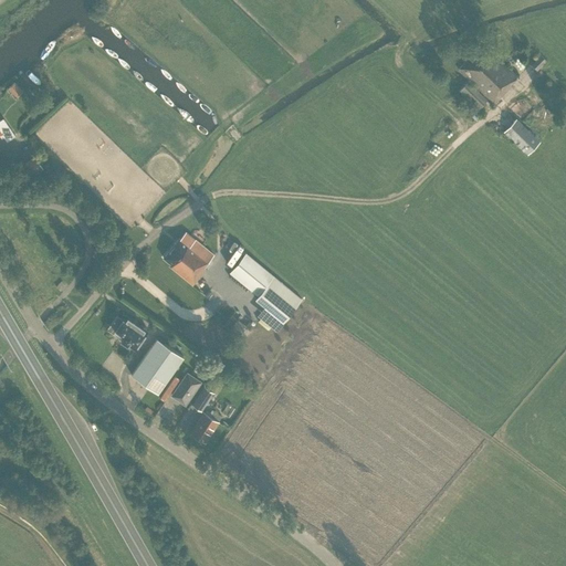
[(510,83),(517,76),(483,43),(458,69),(469,80),(459,90),(478,108),(486,100),(471,84),(472,83),(493,104),(512,85),(510,83)]
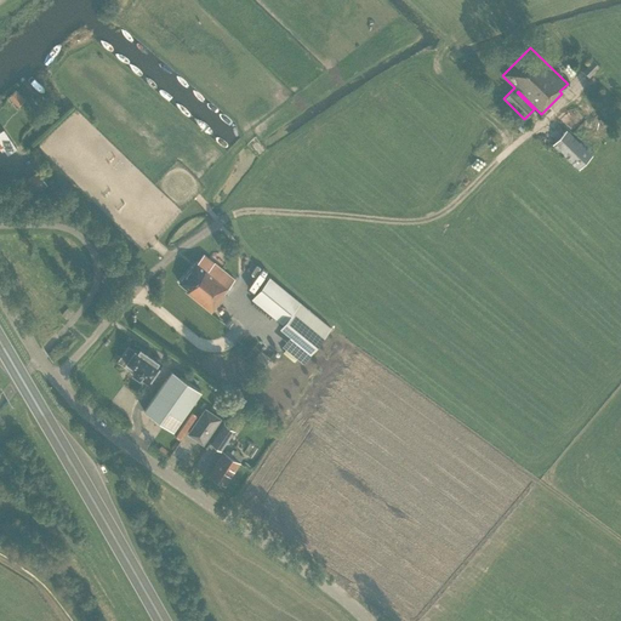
[(588,77),(599,66),(593,61),(584,72),(588,77)]
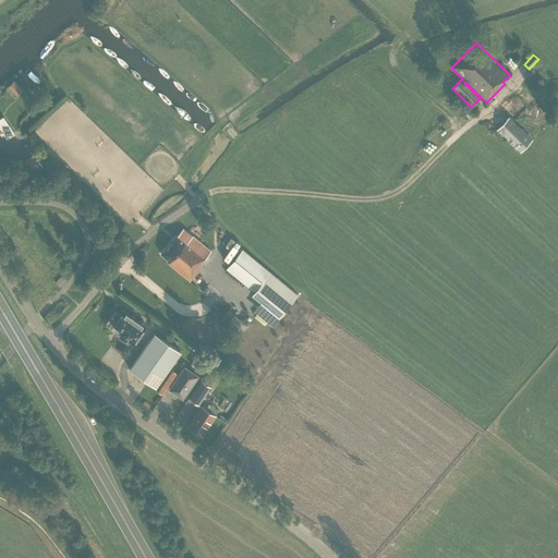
[(15,95),(21,89),(14,82),(8,86),(15,95)]
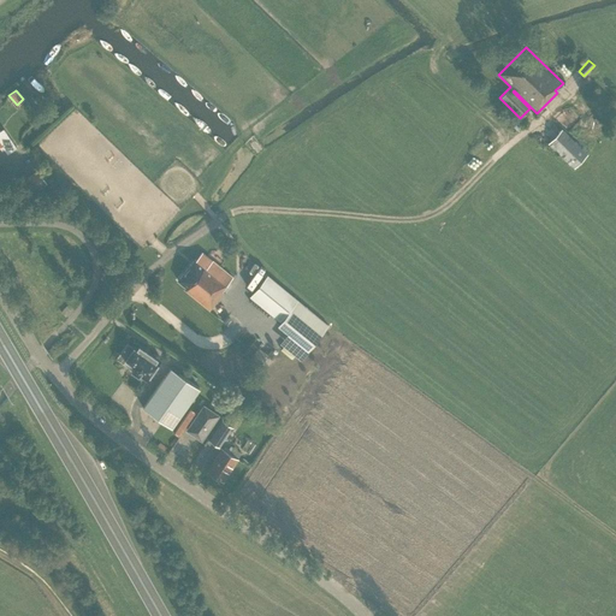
[(0,130),(0,146),(1,146),(7,154),(16,147),(4,129),(0,130)]
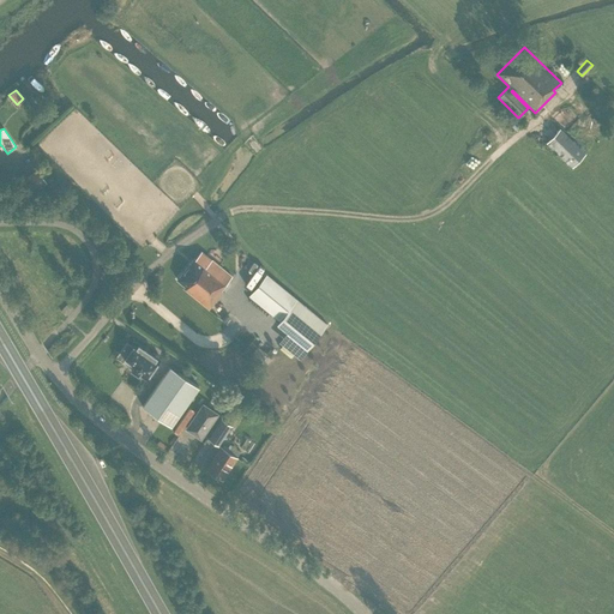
[(585,154),(559,128),(546,143),(572,168),(585,154)]
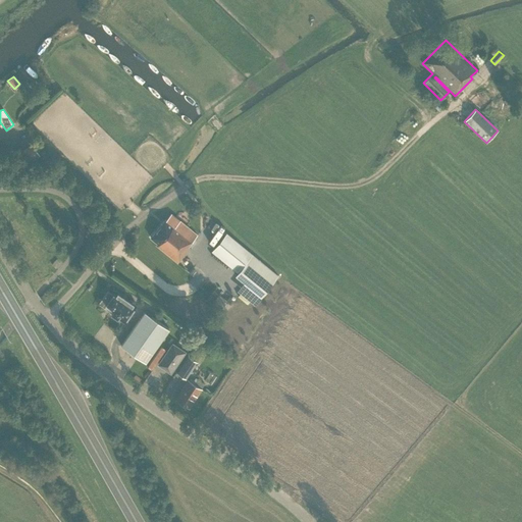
[(397,136),(403,142),(415,131),(409,124),(397,136)]
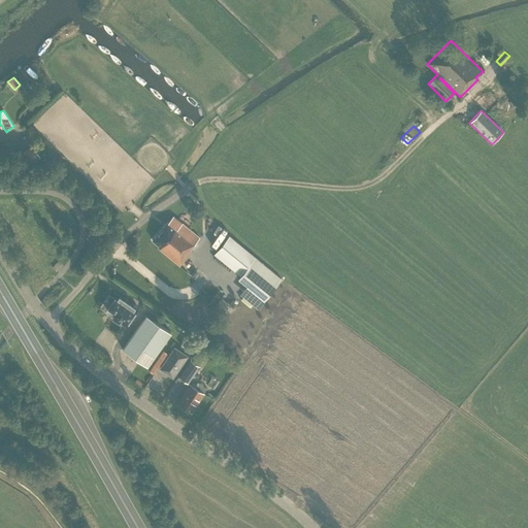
[(27,165),(40,157),(32,145),(20,155),(21,157),(27,165)]
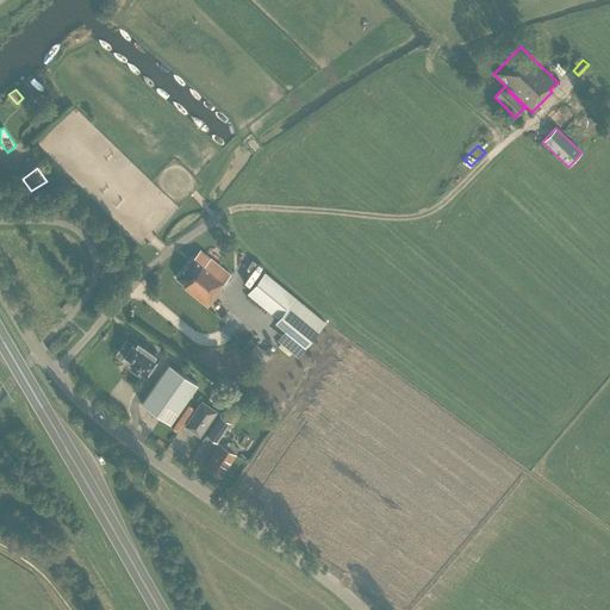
[(24,181),(16,187),(23,197),(31,191),(24,181)]
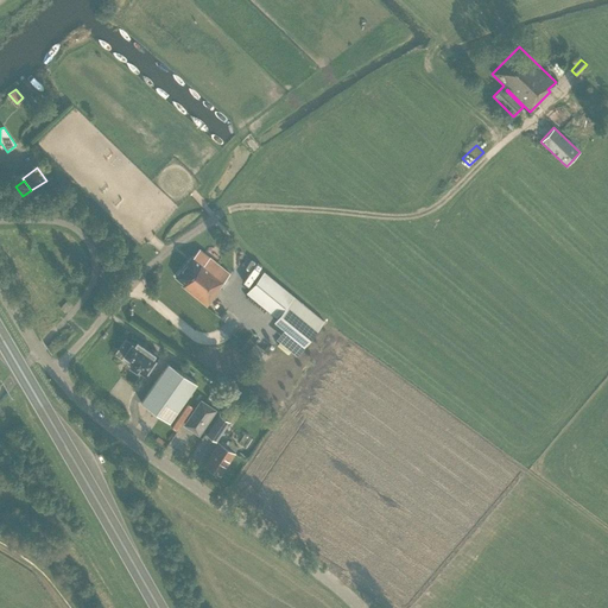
[(198,248),(192,255),(175,277),(183,283),(182,285),(207,305),(221,289),(219,286),(226,279),(225,279),(229,274),(209,258),(198,248)]
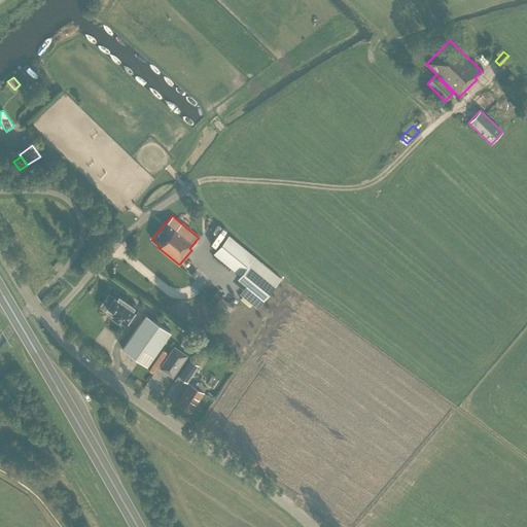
[(214,247),(224,232),(219,227),(209,243),(214,247)]
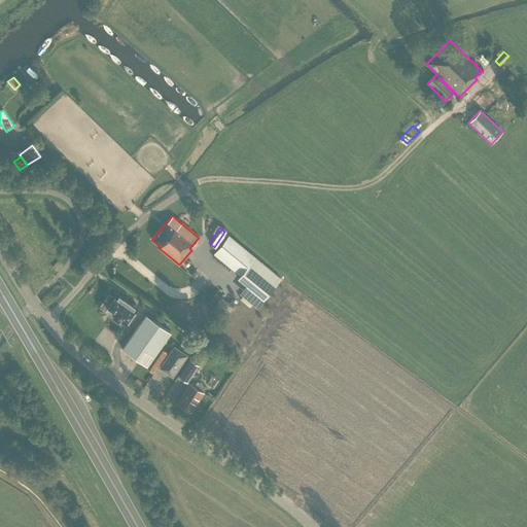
[(280,279),(255,257),(230,237),(215,254),(240,275),(238,278),(264,299),(280,279)]
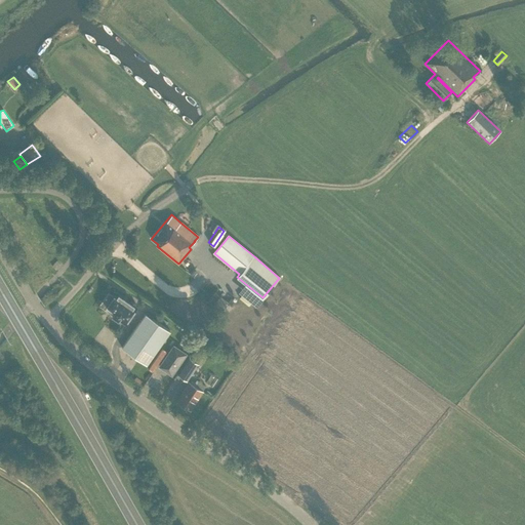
[(108,292),(98,306),(113,315),(112,316),(118,320),(120,317),(126,321),(136,307),(116,292),(114,296),(108,292)]
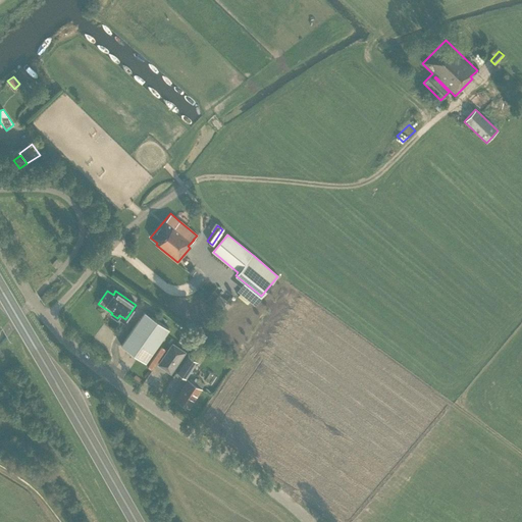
[(226,300),(215,291),(208,300),(220,309),(226,300)]
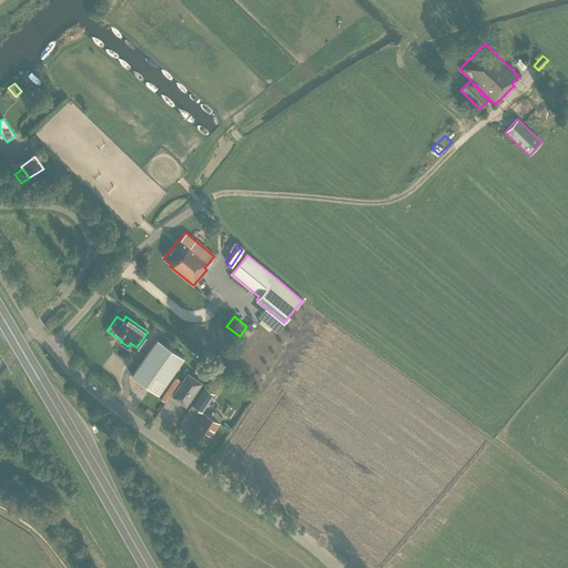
[(131,376),(159,395),(184,357),(158,338),(131,376)]
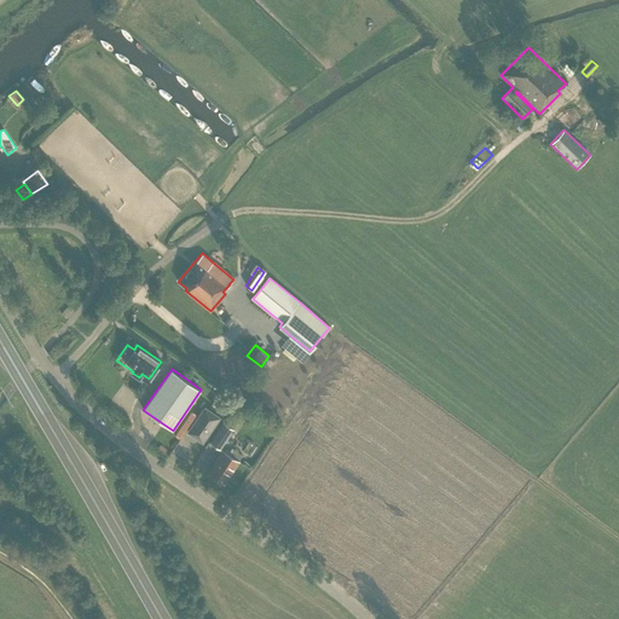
[(230,399),(220,393),(215,400),(214,400),(210,404),(223,412),(226,408),(224,408),(230,399)]
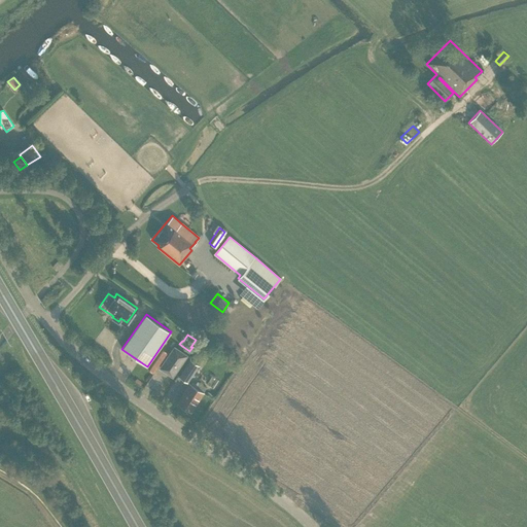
[(104,345),(108,340),(103,336),(98,341),(104,345)]
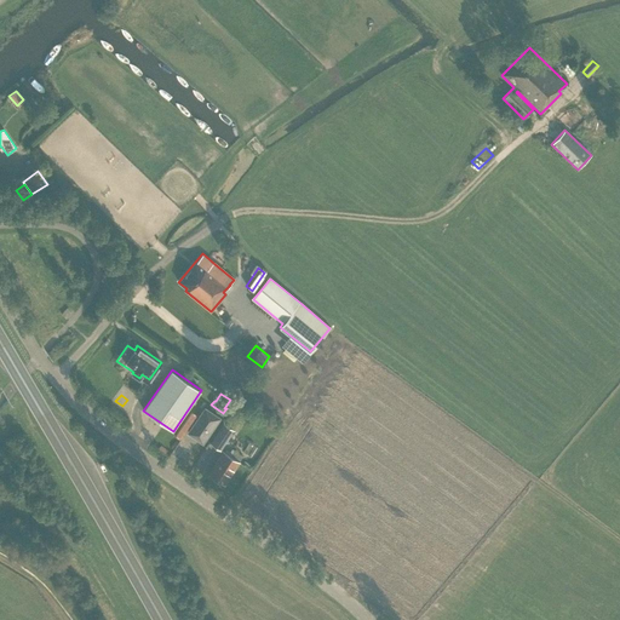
[(254,413),(246,407),(242,411),(251,417),(254,413)]
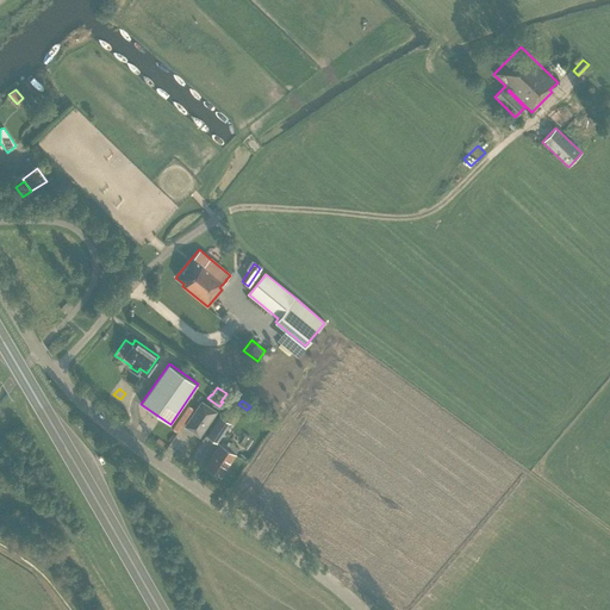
[(216,411),(201,402),(185,425),(199,435),(216,411)]
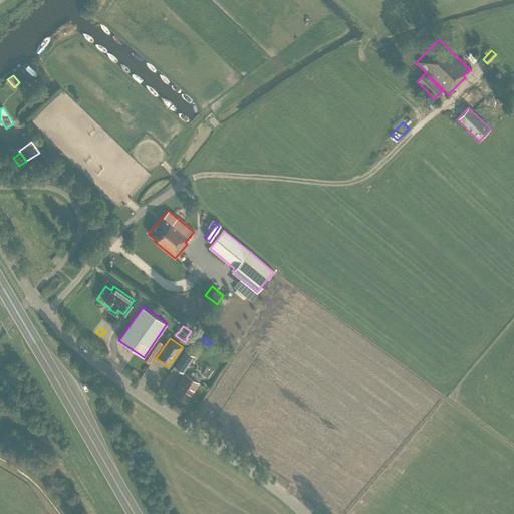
[(189,345),(186,350),(175,367),(185,374),(173,393),(187,402),(199,382),(183,372),(194,356),(198,350),(189,345)]
